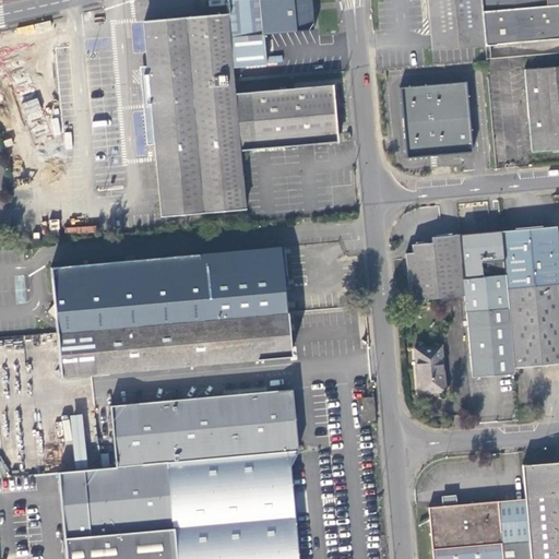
[(226,0),(227,6),(227,15),(233,64),(264,61),(262,35),(312,31),(309,0),(226,0)]
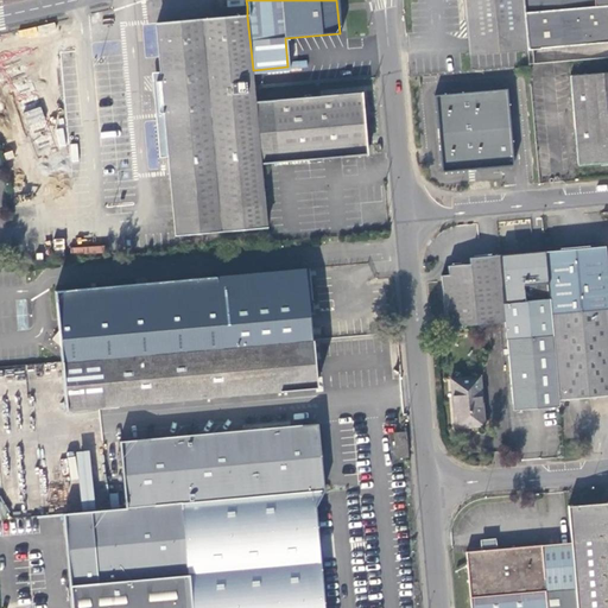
[(510,51),(527,49),(523,0),(462,0),(468,55),(510,51)]
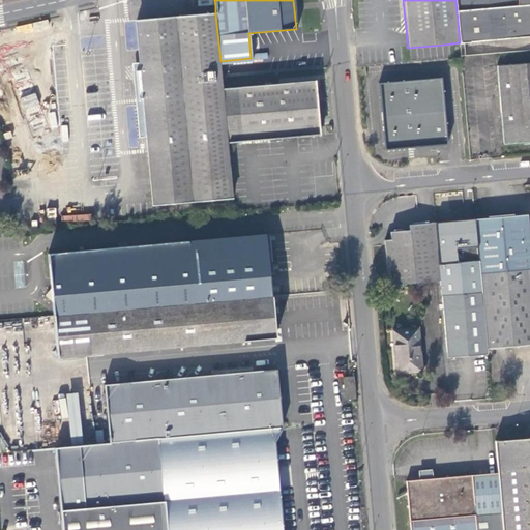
[(455,0),(460,42),(460,43),(470,42),(529,36),(529,4),(520,5),(519,0),(455,0)]
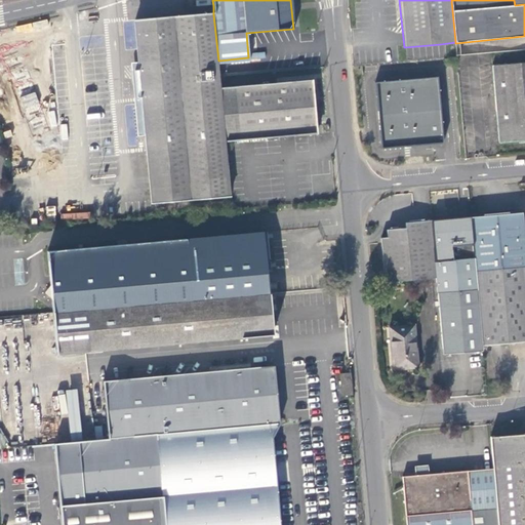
[(135,27),(139,71),(143,98),(144,110),(146,135),(152,203),(225,197),(225,201),(230,200),(211,13),(135,21),(135,27)]
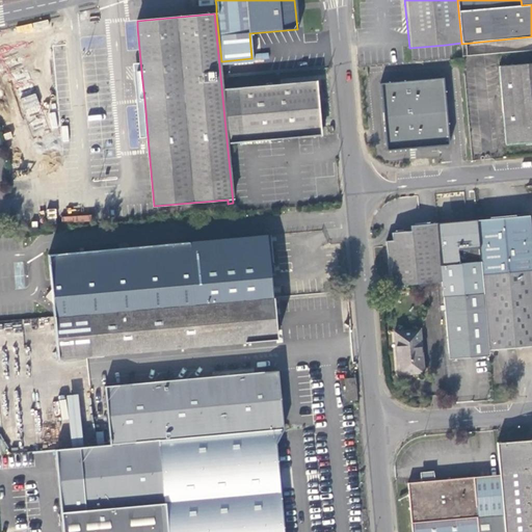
[(531,63),(499,67),(505,145),(531,142),(531,63)]
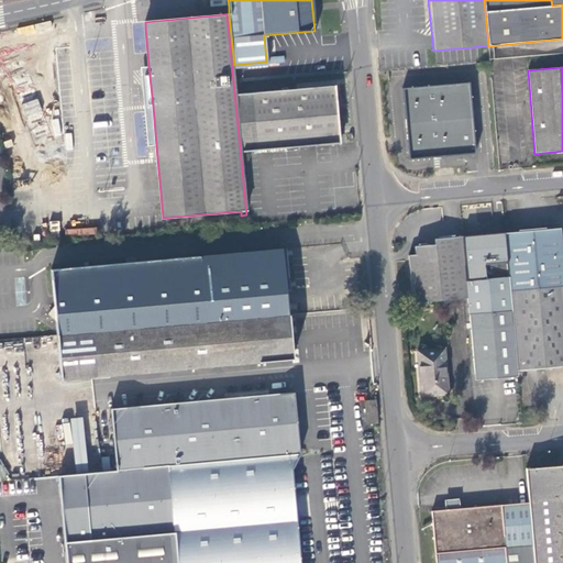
[(53,136),(30,73),(12,79),(35,143),(53,136)]
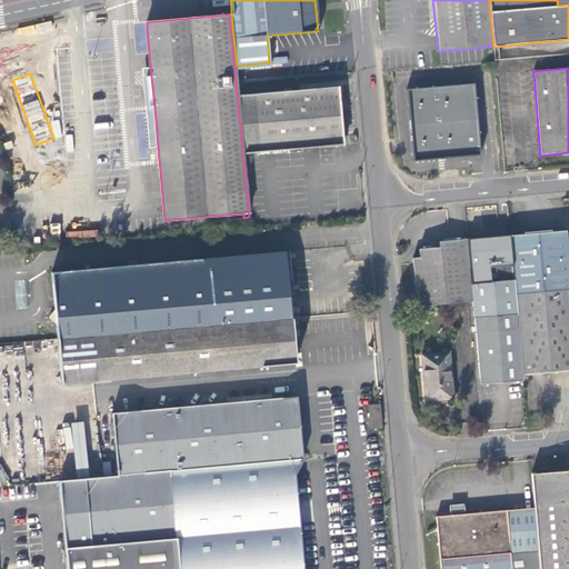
[(475,83),(407,89),(413,161),(480,156),(475,83)]
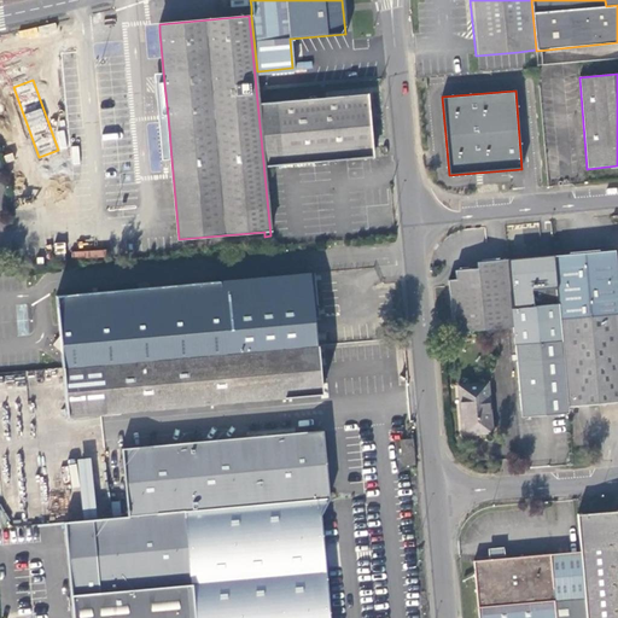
[(260,104),(266,165),(372,157),(368,110),(367,97),(260,104)]
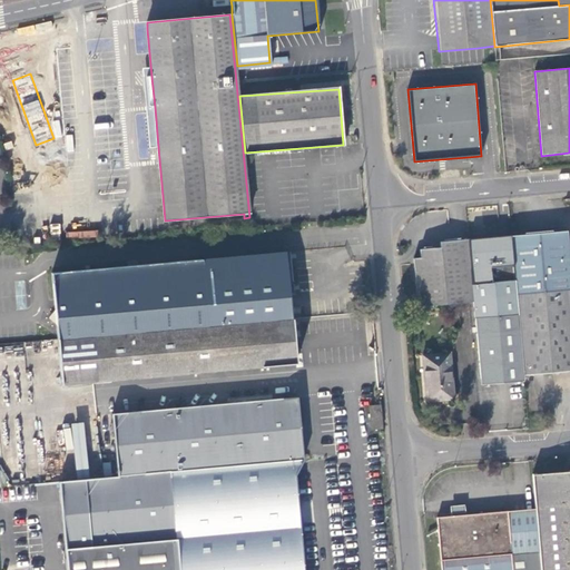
[(154,148),(158,147),(156,119),(151,119),(147,120),(149,149),(154,148)]
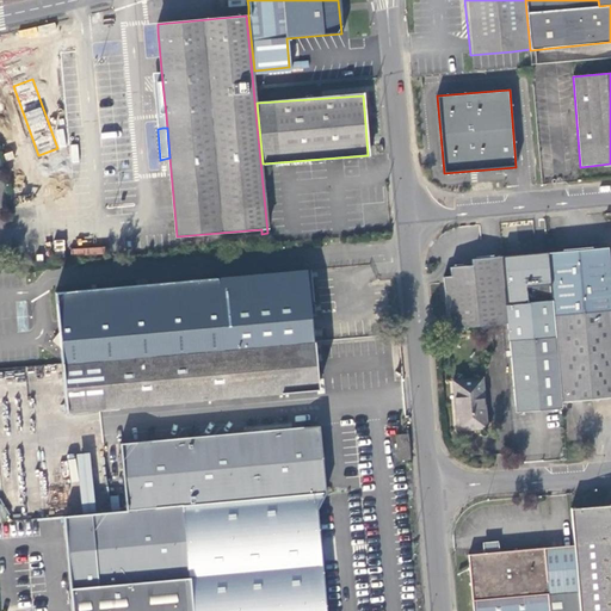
[(545,234),(499,238),(500,255),(506,320),(516,412),(562,407),(561,402),(548,253),(545,234)]
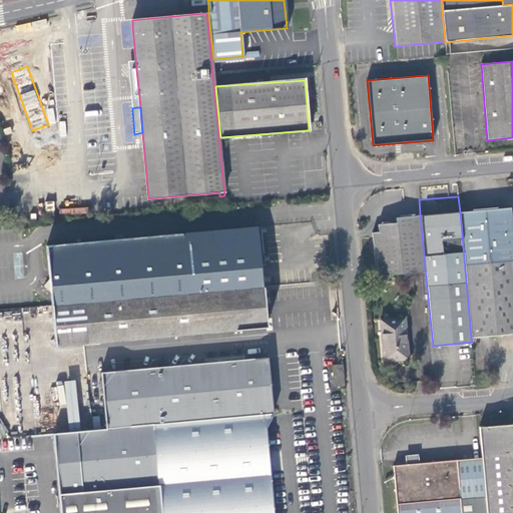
[(479,211),(460,212),(471,338),(512,334),(512,243),(510,208),(479,211)]
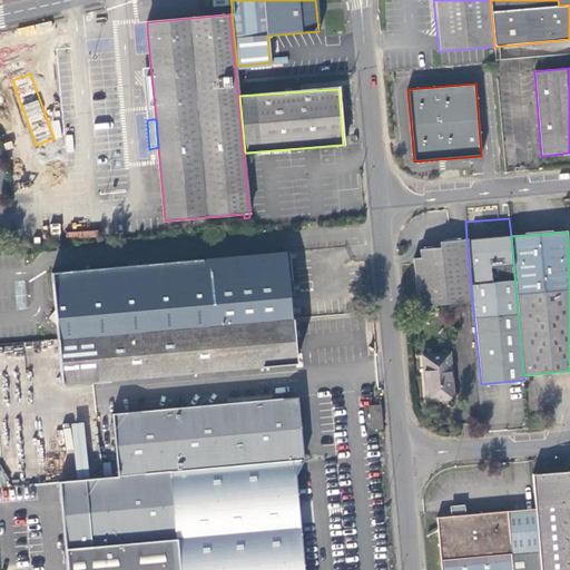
[(472,298),(467,238),(439,242),(439,247),(420,248),(421,254),(413,255),(416,303),(472,298)]
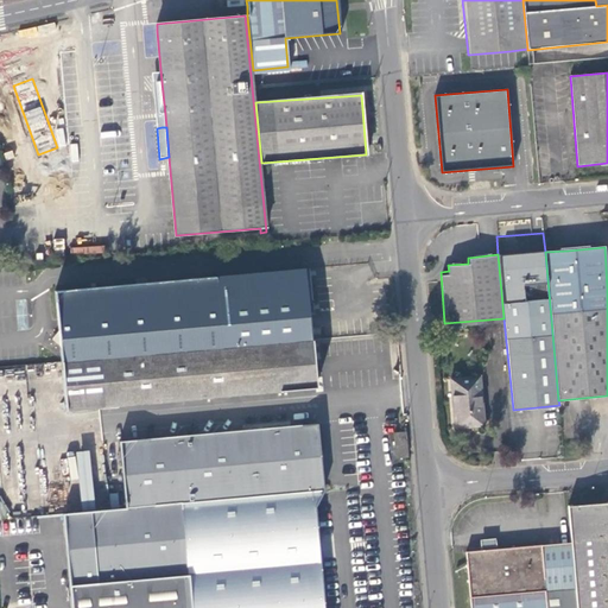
[(304,270),(215,278),(222,348),(311,340),(304,270)]
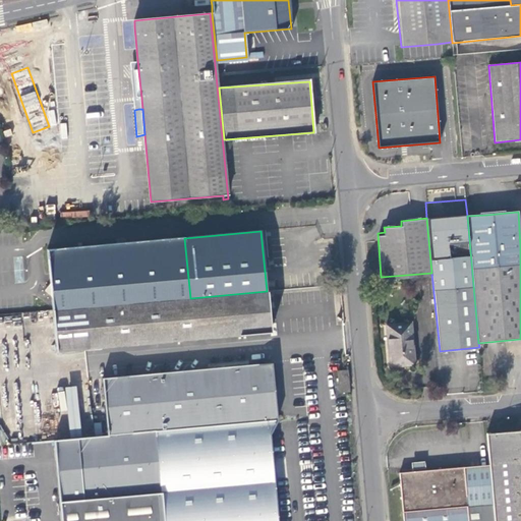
[(47,250),(52,310),(190,298),(184,238),(47,250)]
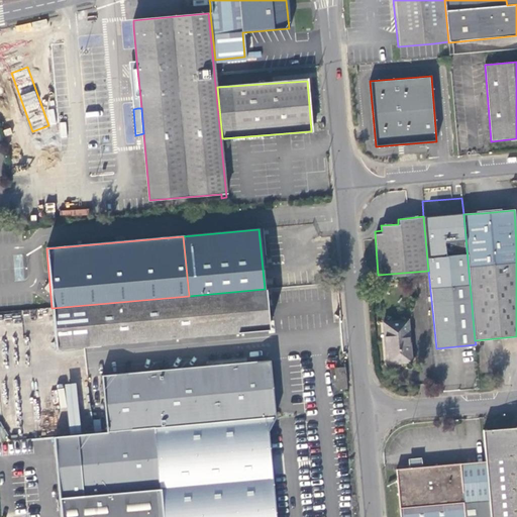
[(189,296),(52,308),(56,349),(188,335),(269,329),(265,290),(265,289),(189,296)]
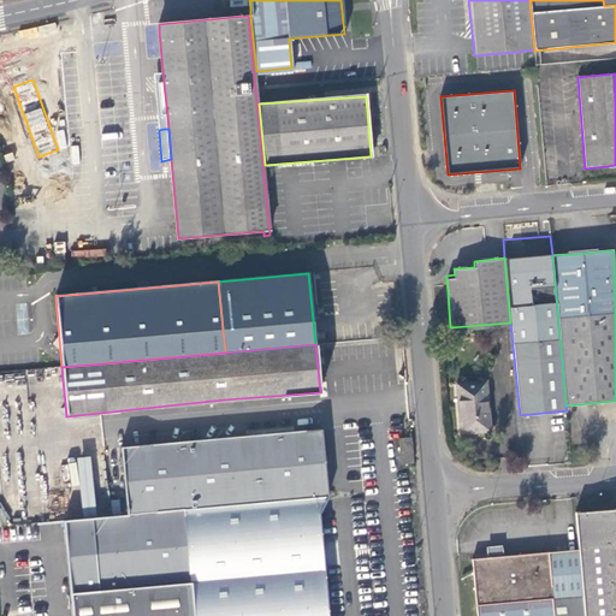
[(456,386),(461,434),(490,432),(486,384),(456,386)]
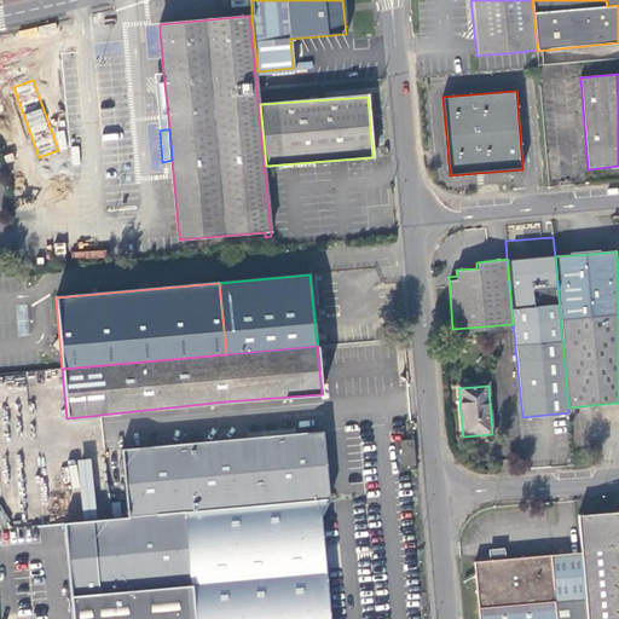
[(328,501),(322,433),(121,451),(127,519),(328,501)]
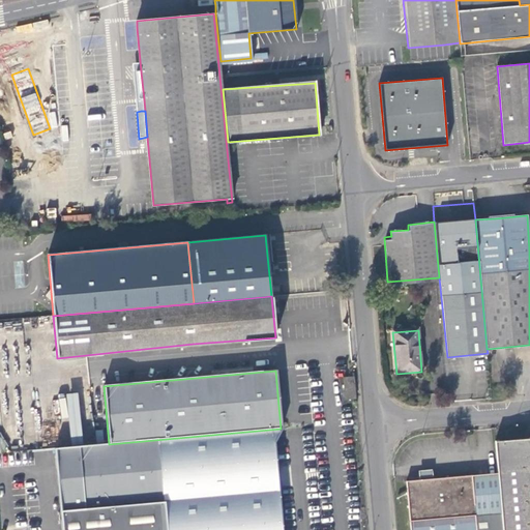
[(343,379),(344,390),(355,390),(354,378),(343,379)]
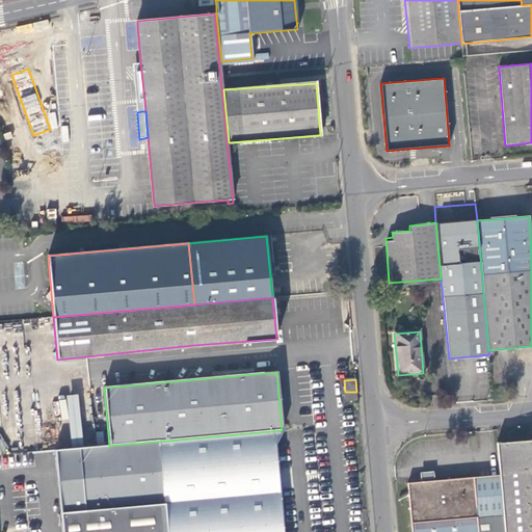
[(346,401),(357,401),(356,392),(345,392),(346,401)]
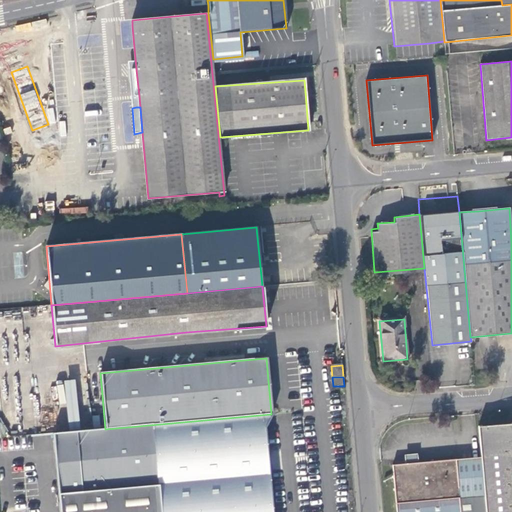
[(64,380),(65,389),(75,388),(75,380),(64,380)]
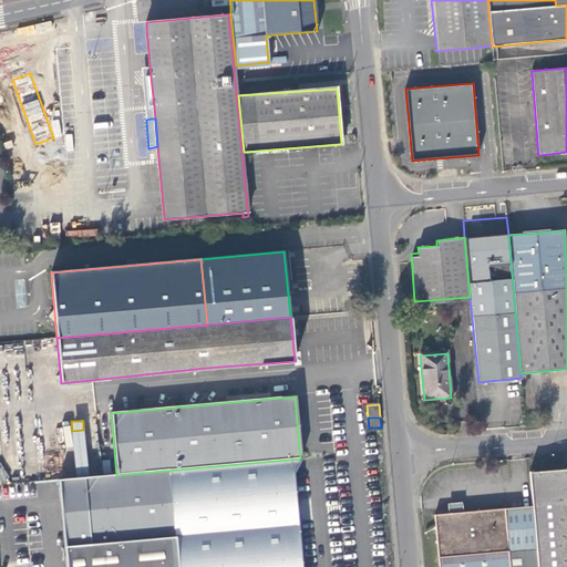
[(300,566),(292,473),(300,459),(116,475),(61,480),(68,566),(300,566)]
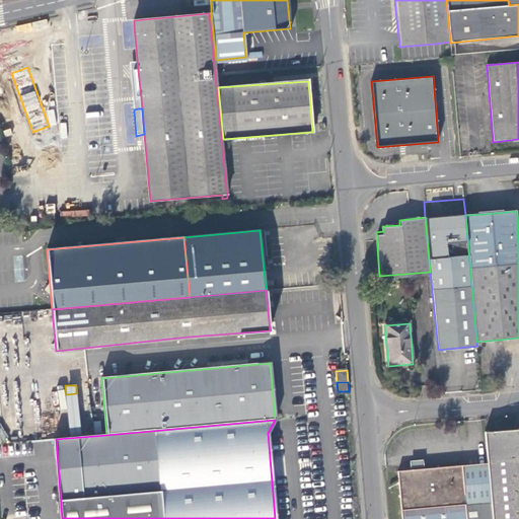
[(493,518),(518,518),(518,429),(508,431),(485,432),(488,464),(492,503),(493,518)]
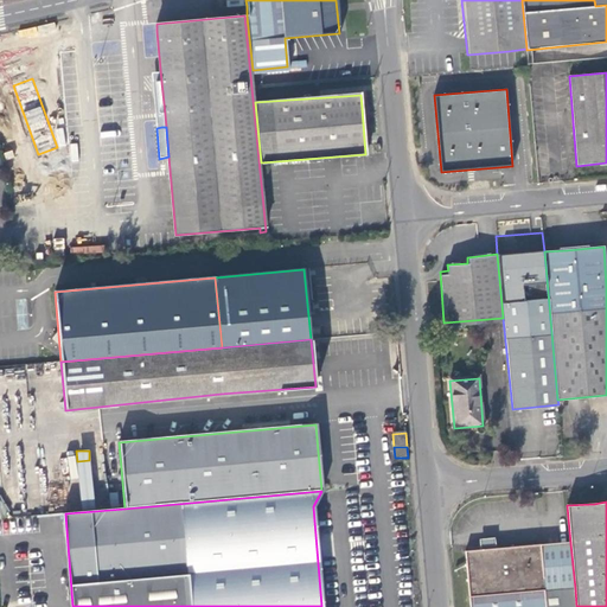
[(497,549),(494,534),(480,535),(481,550),(497,549)]
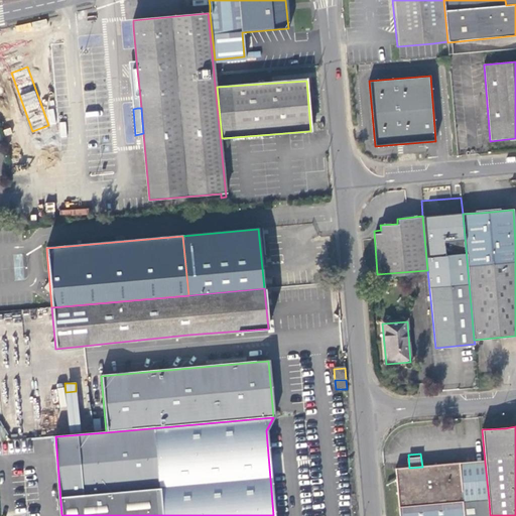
[(485,462),(461,464),(464,502),(489,500),(485,462)]
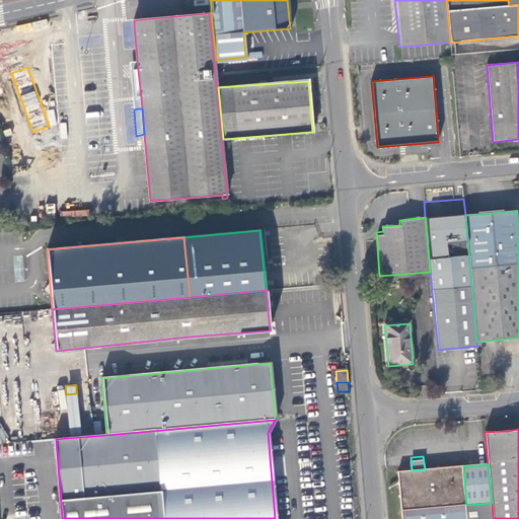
[(412,470),(398,471),(401,518),(493,518),(492,503),(466,505),(463,466),(425,469),(412,470)]
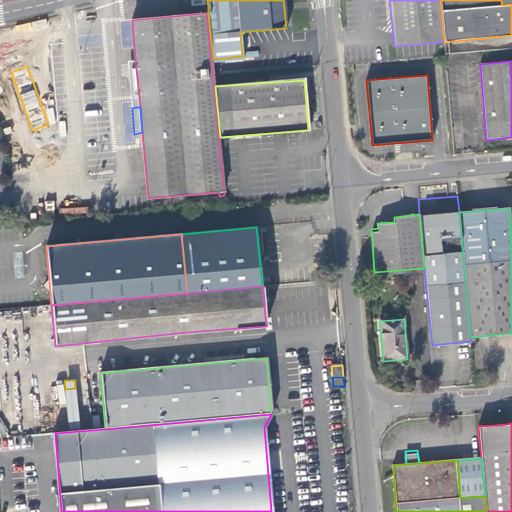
All buildings are outlined.
